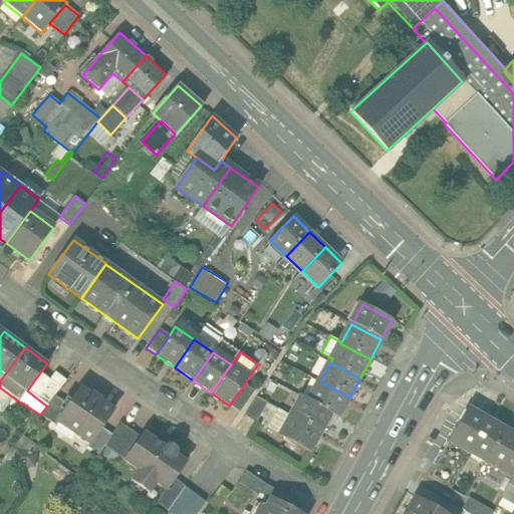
[(40,372),(27,391),(37,399),(50,380),(49,379),(40,372)]
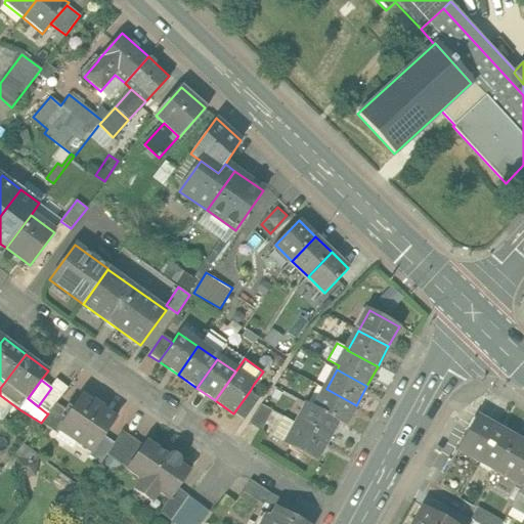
[(51,388),(38,406),(47,413),(55,403),(68,388),(56,380),(50,387),(51,388)]
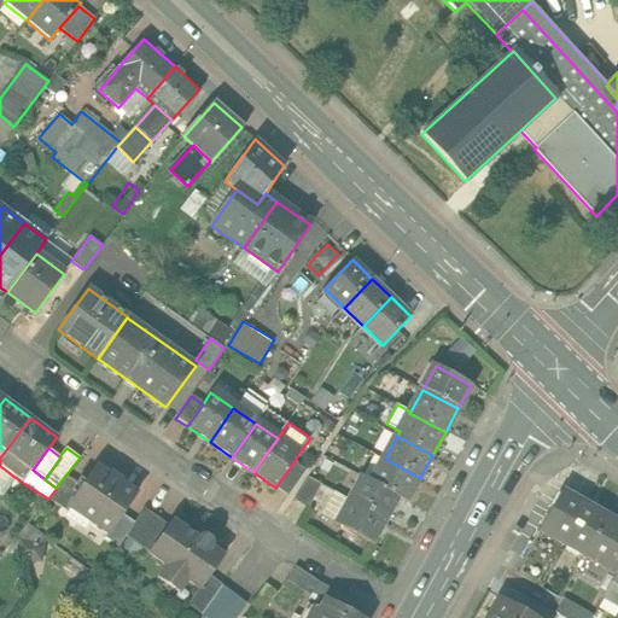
[(420,478),(385,459),(372,482),(398,496),(408,501),(420,478)]
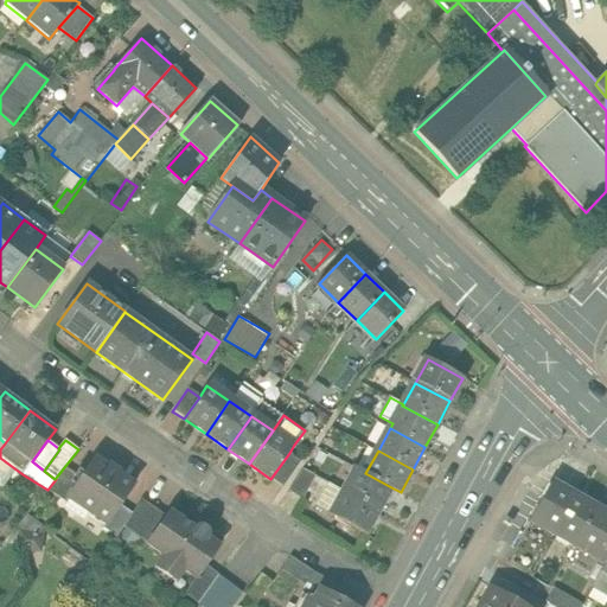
[(289,453),(270,479),(283,486),(301,461),(289,453)]
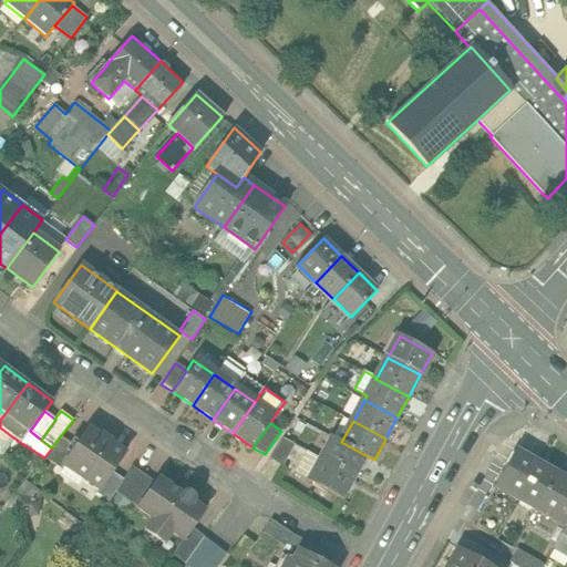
[(100,435),(88,428),(75,446),(63,464),(64,465),(99,488),(100,490),(112,472),(125,453),(111,443),(112,441),(101,433),(100,435)]
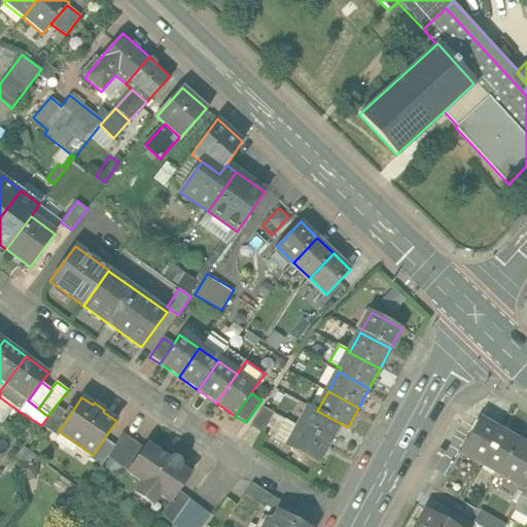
[(70,415),(56,406),(47,416),(48,416),(41,425),(57,435),(60,432),(59,431),(70,415)]
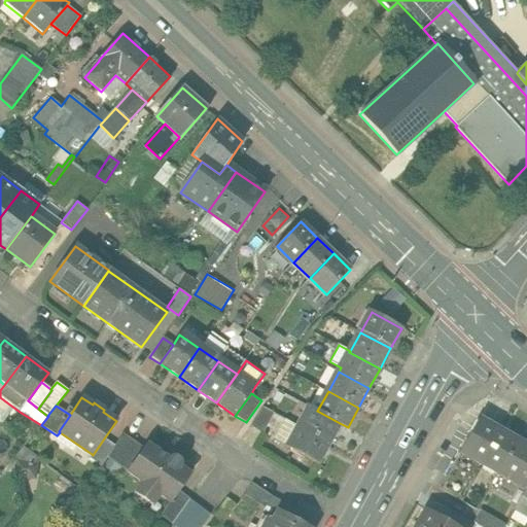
[(317,411),(310,407),(300,427),(329,444),(340,423),(317,411)]
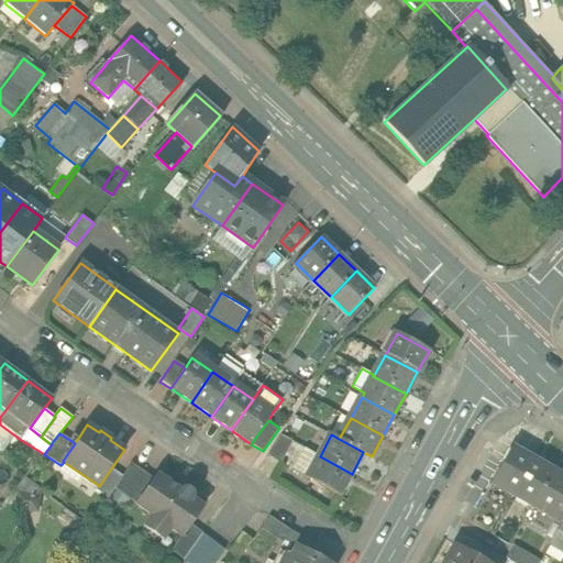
[(280,435),(268,455),(282,463),(293,441),(280,435)]
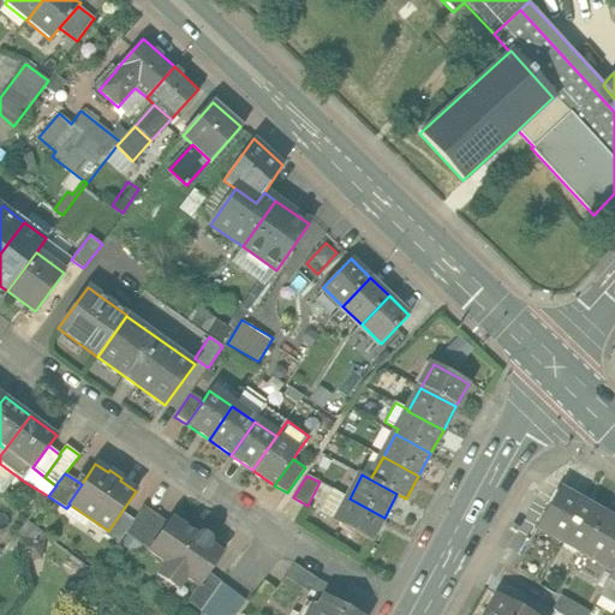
[(559,488),(536,526),(537,527),(521,556),(547,571),(562,542),(580,551),(602,512),(559,488)]
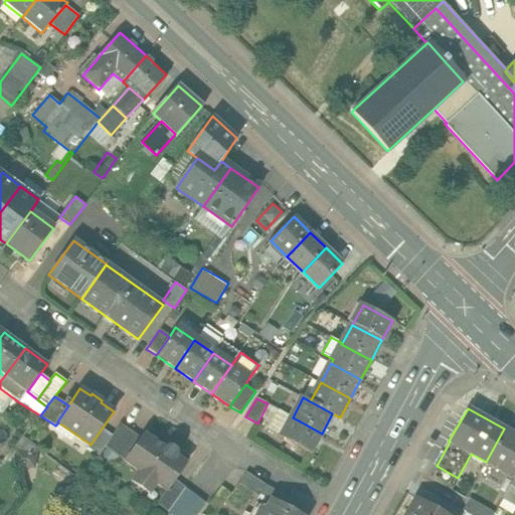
[(322,434),(293,417),(282,438),(311,453),(322,434)]
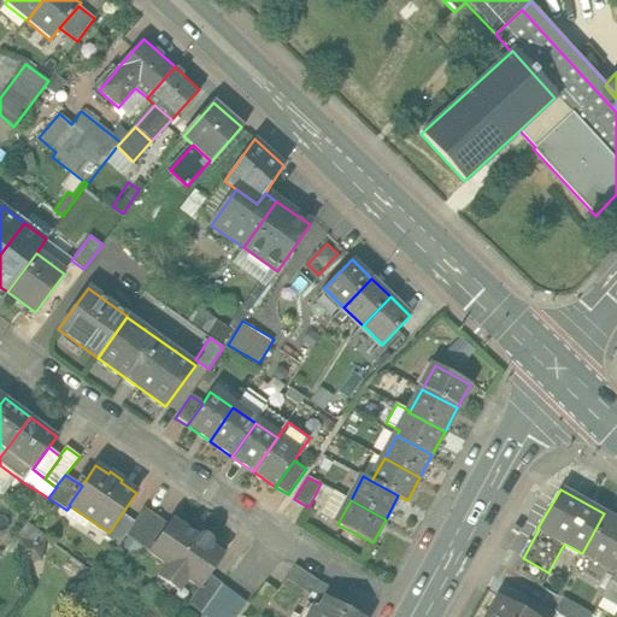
[(144,507),(134,522),(125,535),(150,552),(169,526),(144,507)]
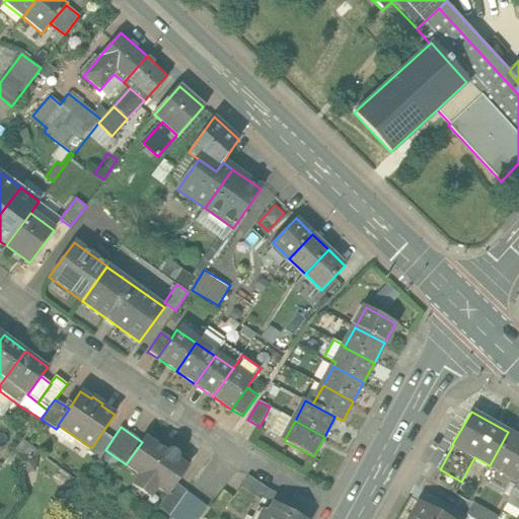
[(113,439),(102,432),(91,448),(90,447),(88,451),(99,459),(105,450),(113,439)]
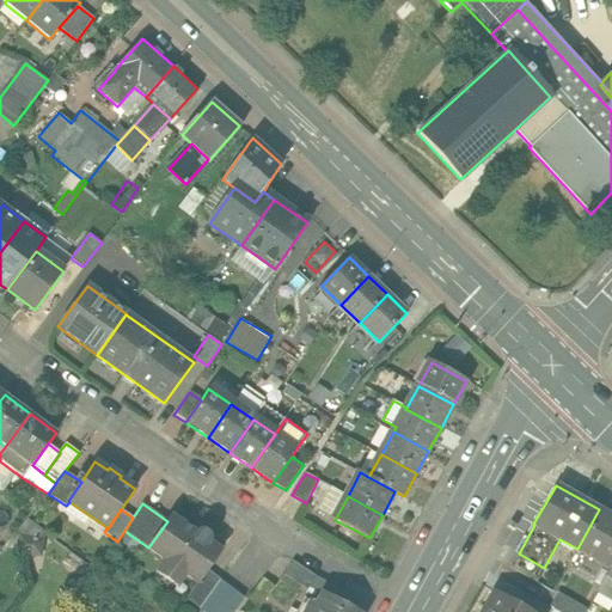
[(611,516),(599,509),(577,549),(611,568),(611,564),(611,516)]
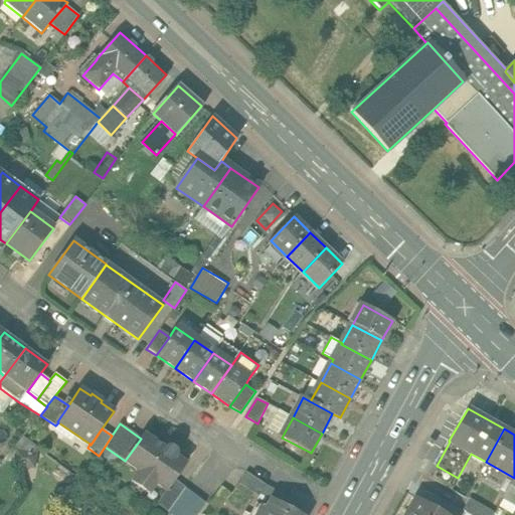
[(167,446),(166,448),(145,434),(141,439),(125,461),(124,462),(138,472),(135,477),(153,489),(156,485),(165,491),(166,492),(174,480),(186,463),(176,456),(178,454),(176,450),(171,447),(167,446)]
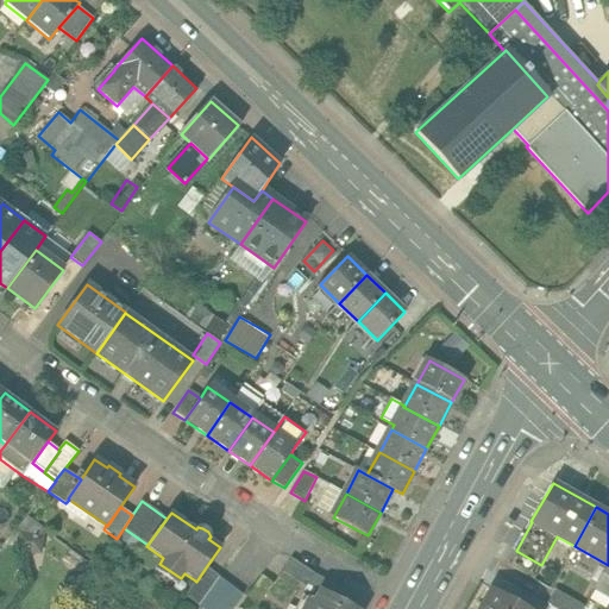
[(42,538),(20,534),(19,548),(39,552),(42,538)]
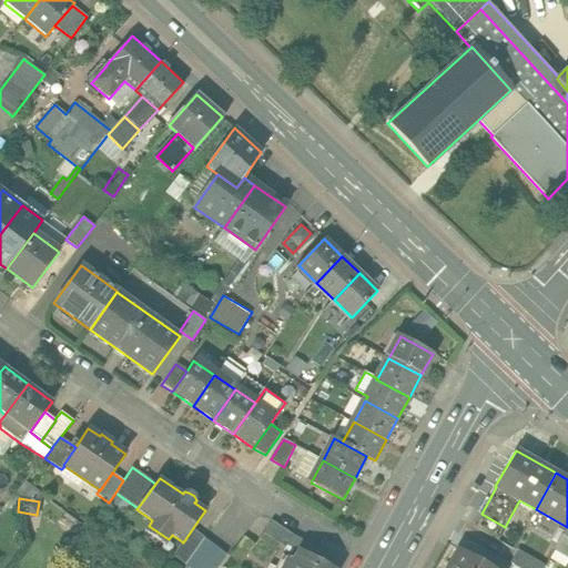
[(482,514),(480,513),(473,526),(497,540),(505,527),(482,514)]
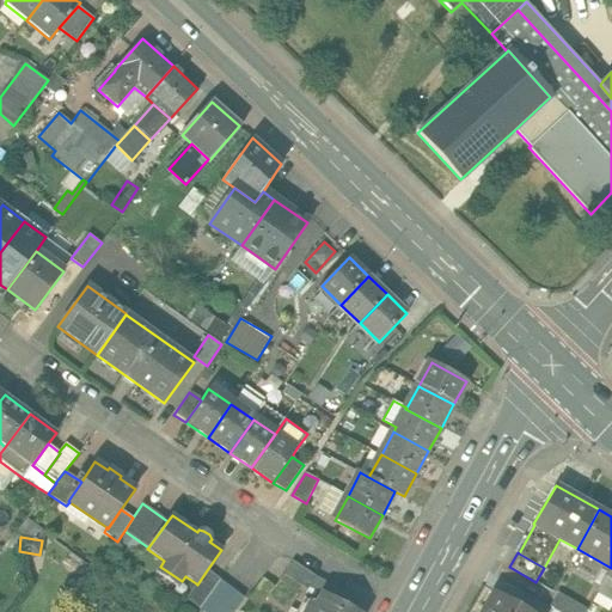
[(317,576),(293,561),(285,574),(308,589),(317,576)]
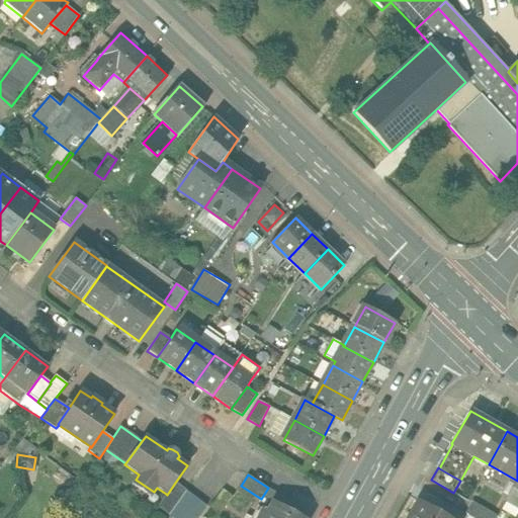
[(175,483),(167,495),(166,494),(157,507),(169,515),(186,491),(175,483)]
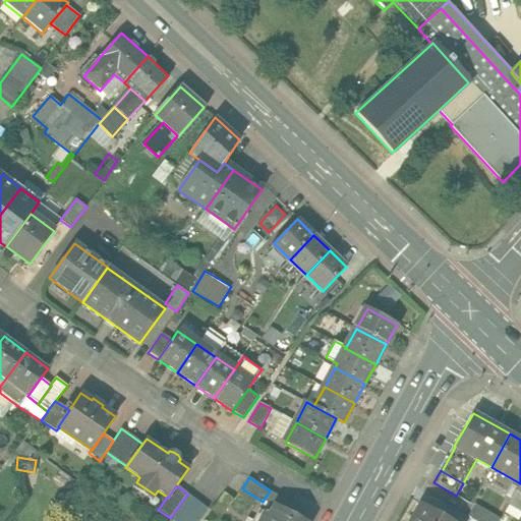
[(197,520),(208,508),(187,494),(170,518),(173,520),(197,520)]
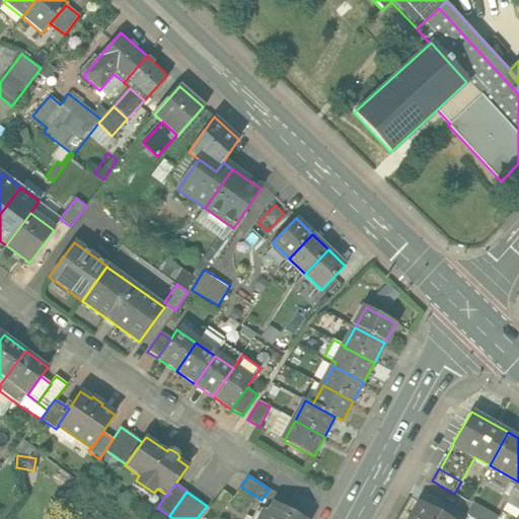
[(449,518),(420,502),(410,518),(449,518)]
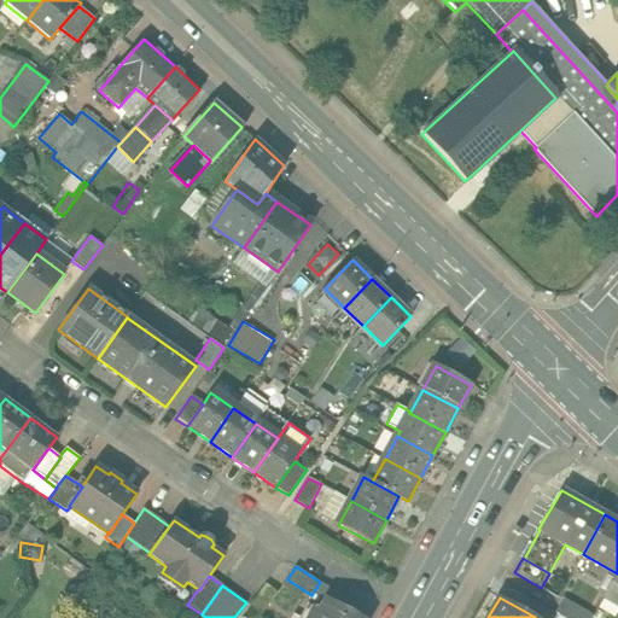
[(590,617),(593,614),(563,598),(555,612),(559,614),(565,617),(590,617)]
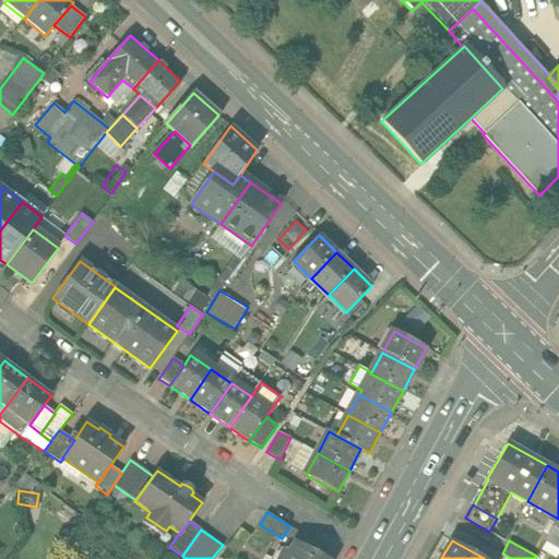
[(329,558),(296,542),(286,558),(329,558)]
